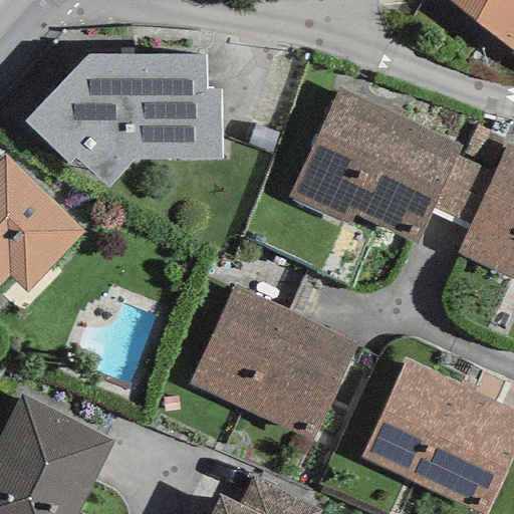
[(513,0),(447,0),(513,51),(510,55),(513,56),(513,0)]
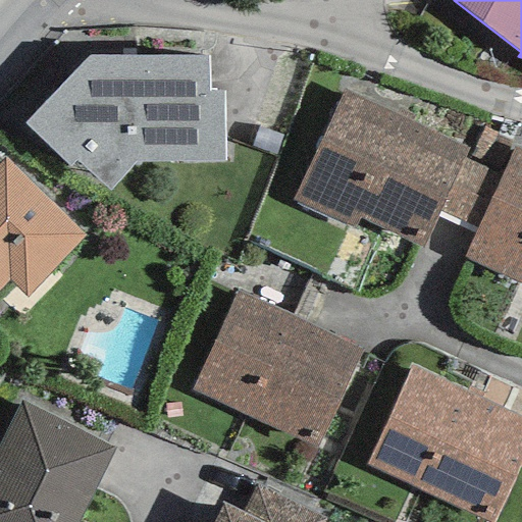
[(90,56),(25,122),(69,167),(76,161),(107,189),(134,161),(224,162),(223,93),(208,93),(208,55),(90,56)]
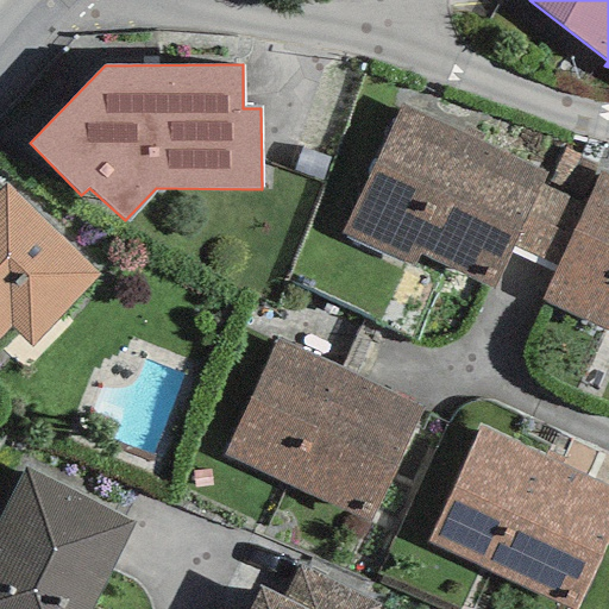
[(401,105),(346,220),(341,233),(414,267),(420,255),(494,288),(547,173),(401,105)]
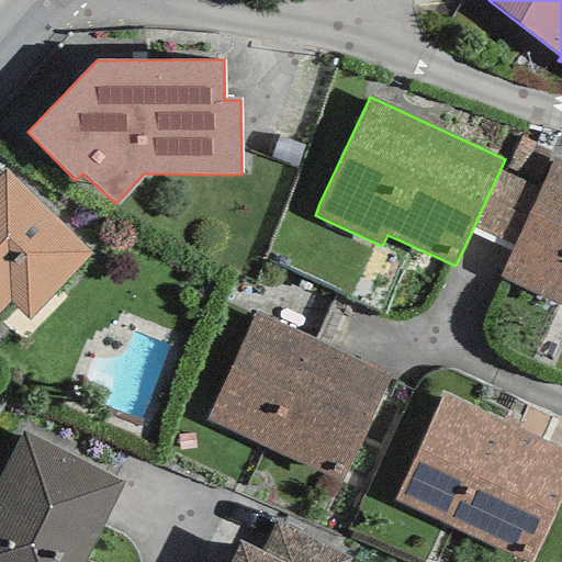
[(561,163),(552,158),(503,263),(496,277),(561,307),(561,163)]
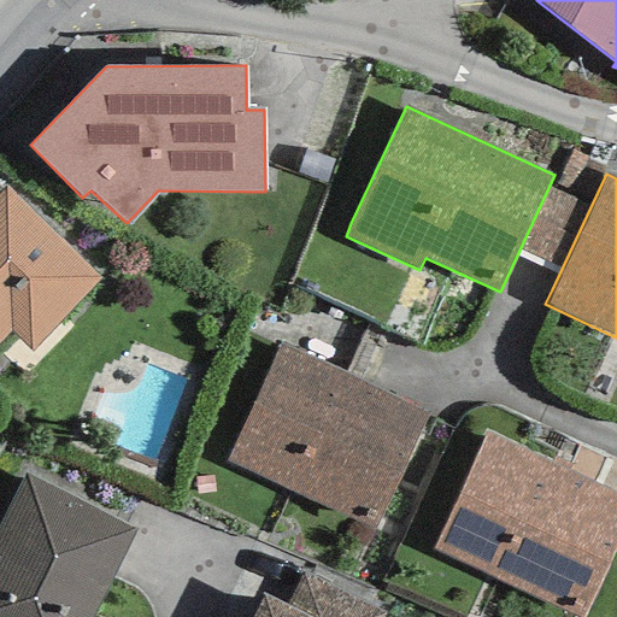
[(0,341),(9,333),(30,353),(101,278),(5,187),(0,192),(0,341)]
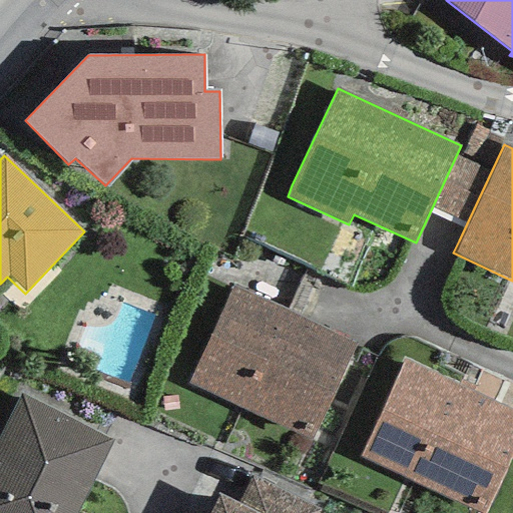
[(353,343),(230,289),(186,387),(309,441),(353,343)]
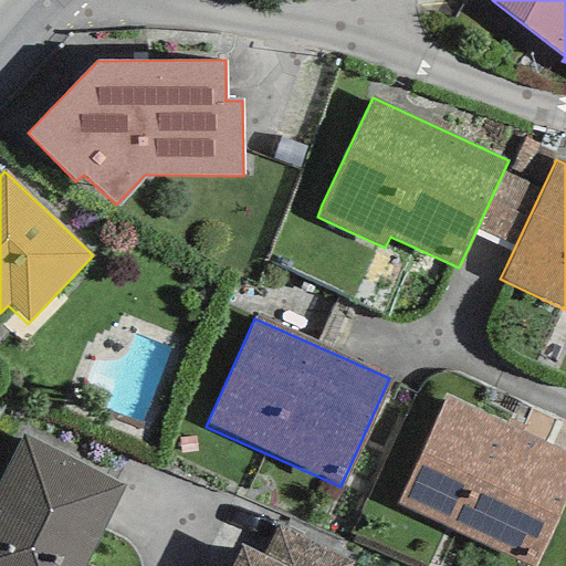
[(532,565),(565,496),(565,451),(447,395),(396,504),(527,565),(532,565)]
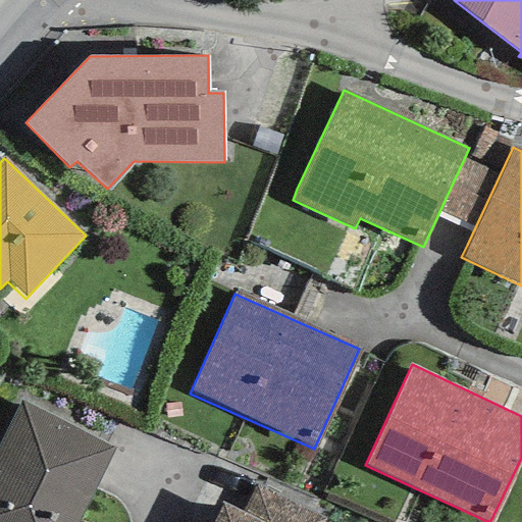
[(20,403),(0,441),(0,521),(77,521),(114,450),(20,403)]
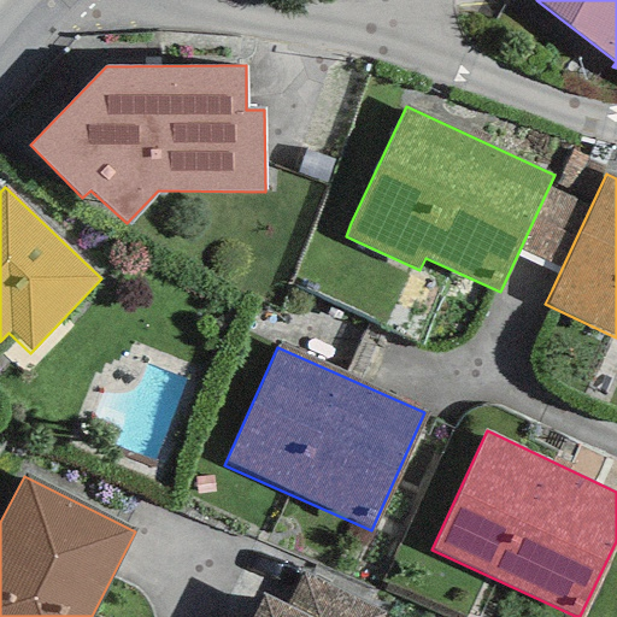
[(304,574),(288,606),(311,616),(381,616),(383,612),(304,574)]
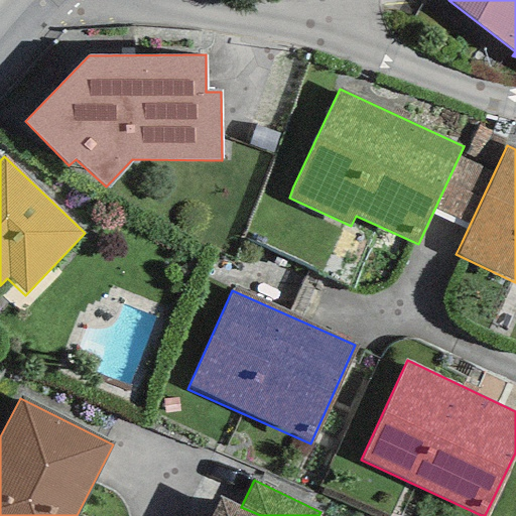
[(220,497),(211,515),(260,515),(241,507),(220,497)]
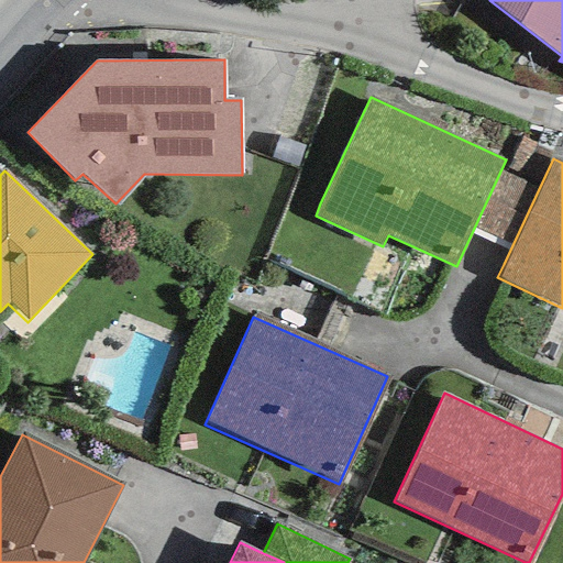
All buildings are outlined.
